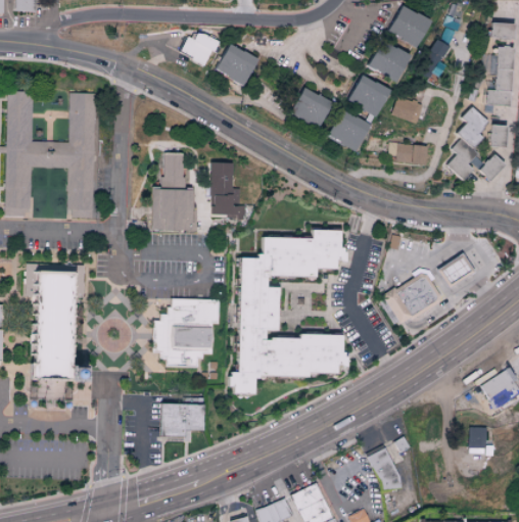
[(37,11),(37,0),(16,0),(16,10),(37,11)]
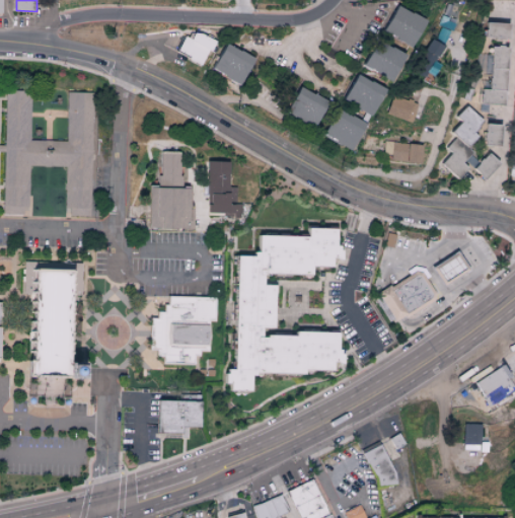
[(456,6),(450,3),(441,24),(444,25),(437,41),(447,45),(459,14),(454,12),(456,6)]
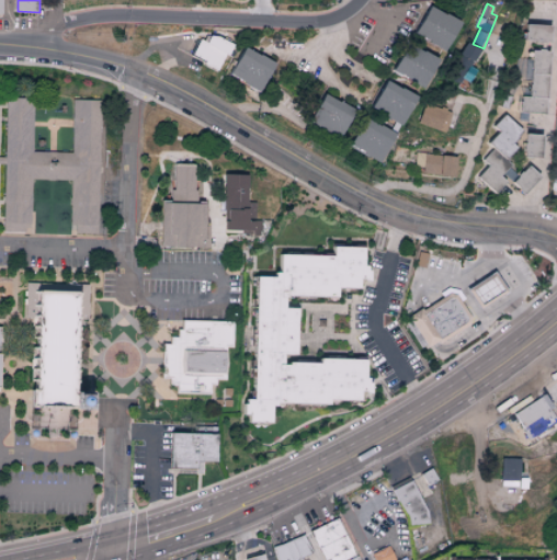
[(463,22),(432,6),(418,34),(447,49),(463,22)]
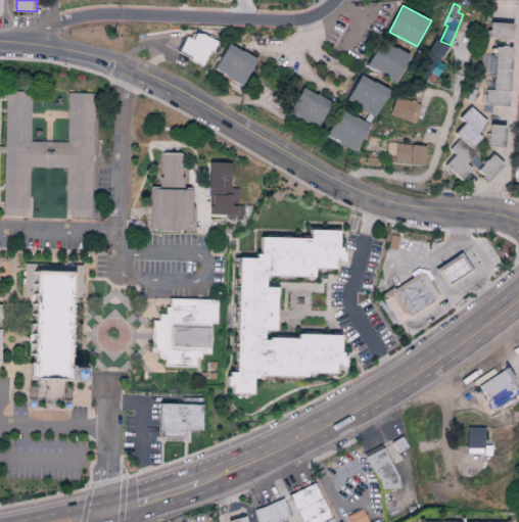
[(492,38),(514,39),(515,22),(492,22),(492,38)]
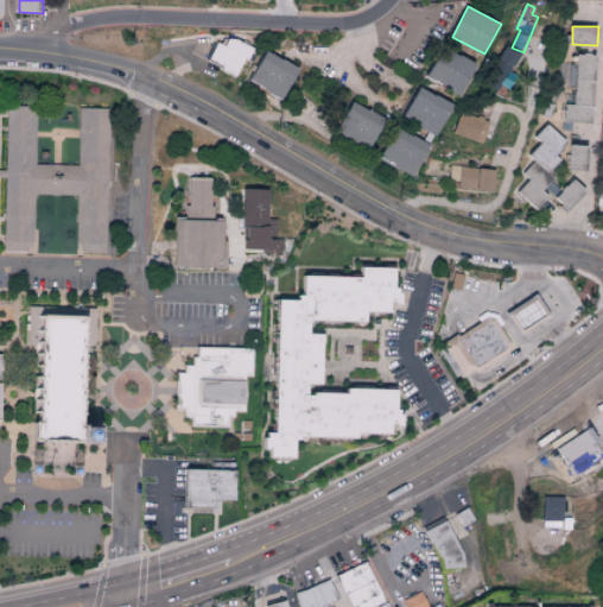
[(227,45),(220,42),(210,62),(241,75),(254,46),(232,36),(227,45)]
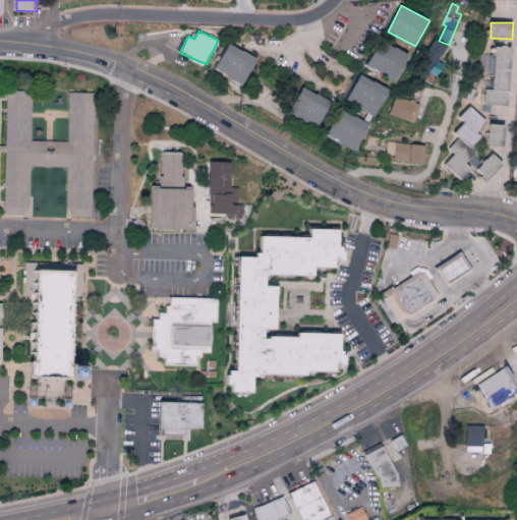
[(410,55),(382,39),(366,65),(395,81),(410,55)]
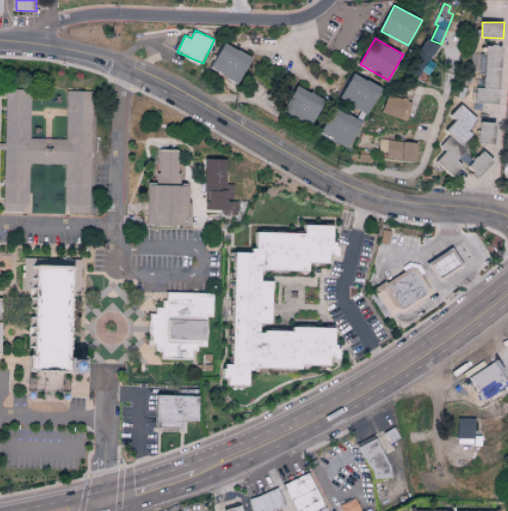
[(211,68),(239,83),(253,57),(225,42),(211,68)]
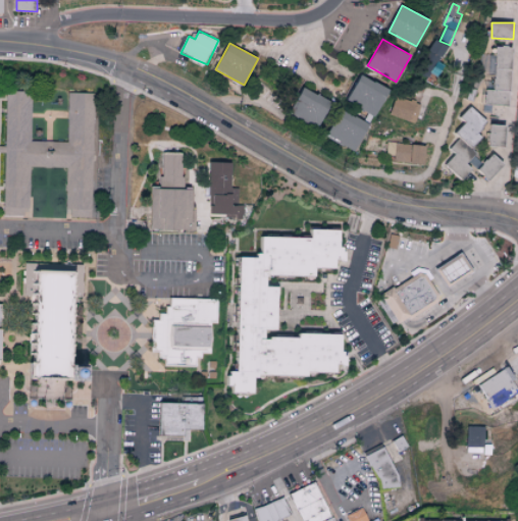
[(509,106),(513,47),(498,46),(495,90),(486,89),(485,104),(509,106)]
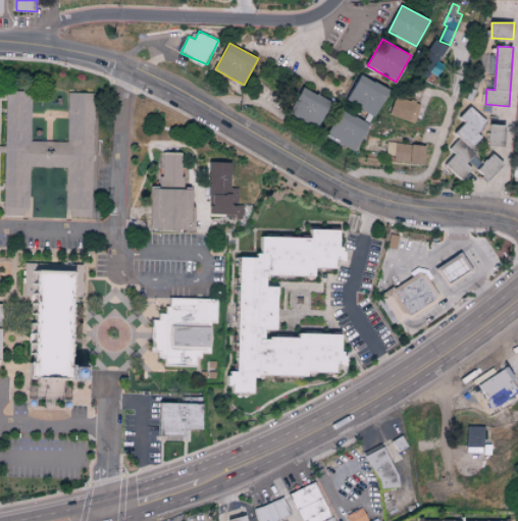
[(348,100),(375,115),(390,90),(362,74),(348,100)]
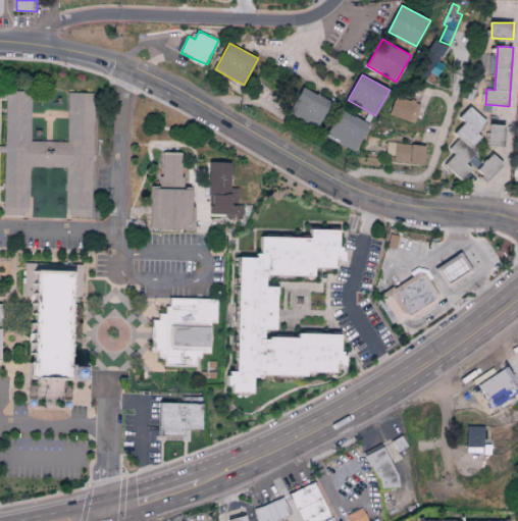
[(290,112),(318,127),(331,102),(304,87),(290,112)]
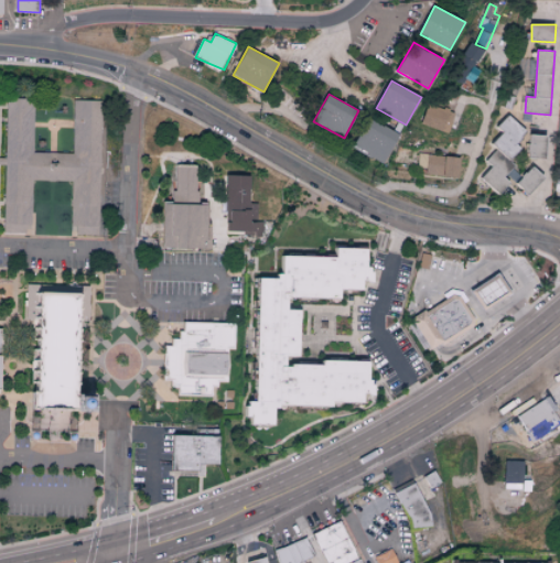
[(105,99),(77,99),(76,152),(36,151),(38,98),(10,97),(8,158),(0,158),(0,164),(8,164),(7,233),(34,233),(35,179),(75,180),(74,226),(78,226),(78,234),(101,235),(105,99)]
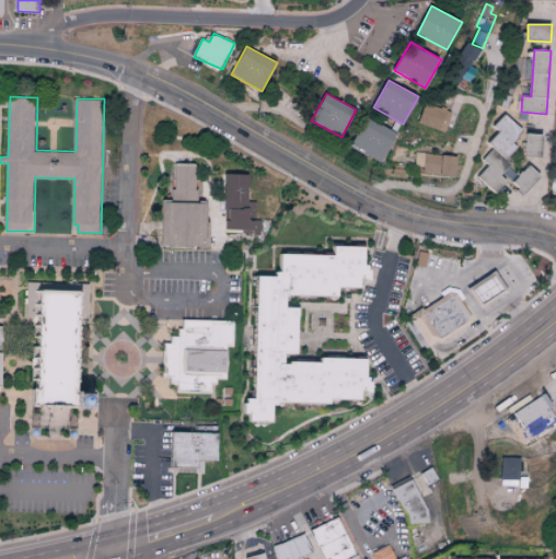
[(461,114),(427,102),(420,121),(454,134),(461,114)]
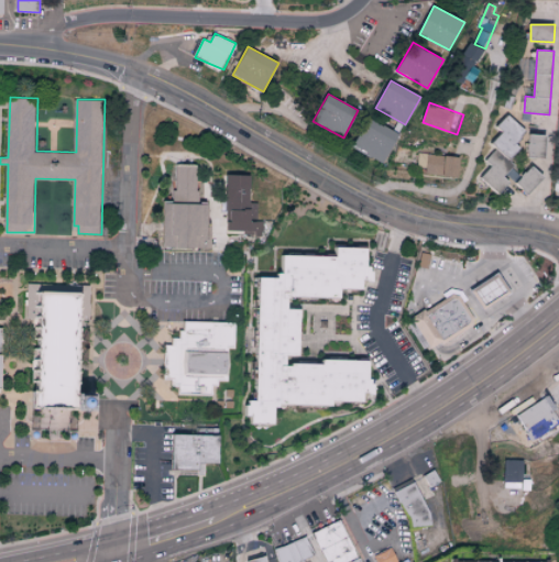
[(499,194),(510,182),(504,176),(515,164),(510,160),(521,147),(516,142),(526,131),(510,114),(499,127),(504,131),(493,143),(499,149),(488,160),(493,165),(482,177),(499,194)]
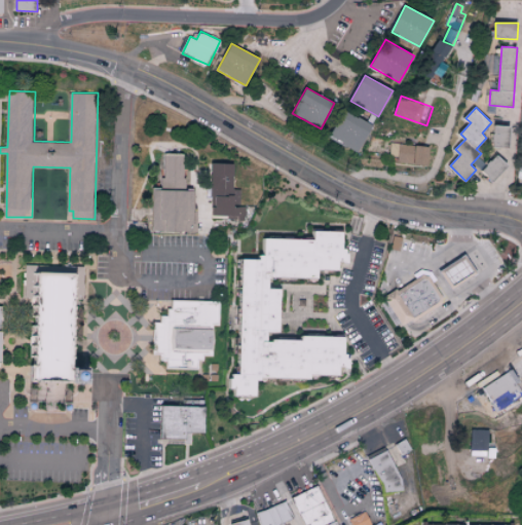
[(359,152),(373,124),(344,109),(330,137),(359,152)]
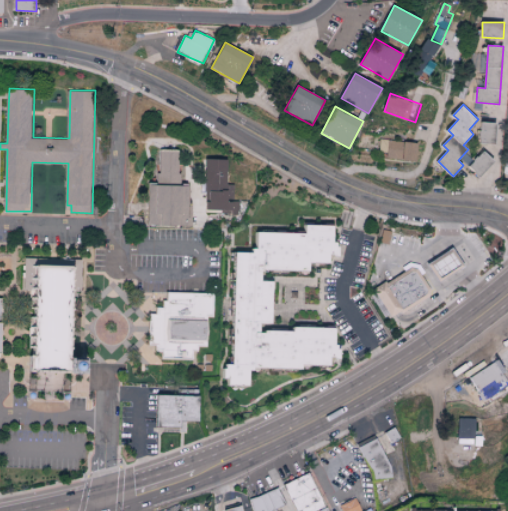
[(496,123),(481,122),(480,143),(495,144),(496,123)]
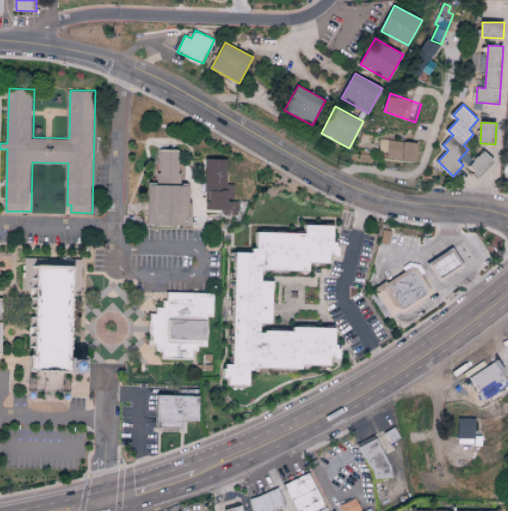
[(387,157),(416,162),(419,143),(404,141),(382,138),(381,151),(388,152),(387,157)]
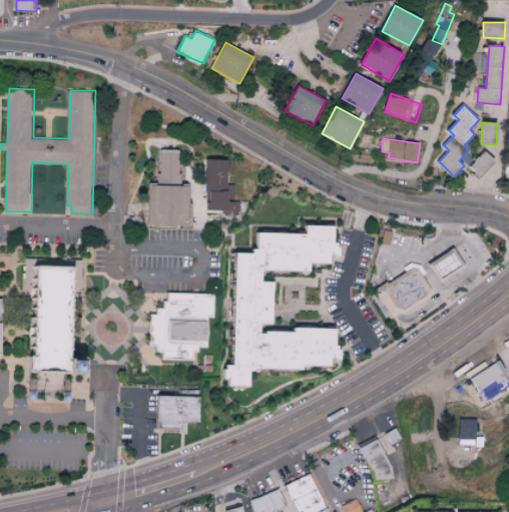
[(181,149),(160,149),(160,184),(150,183),(149,225),(194,226),(194,207),(190,207),(190,183),(180,183),(181,149)]
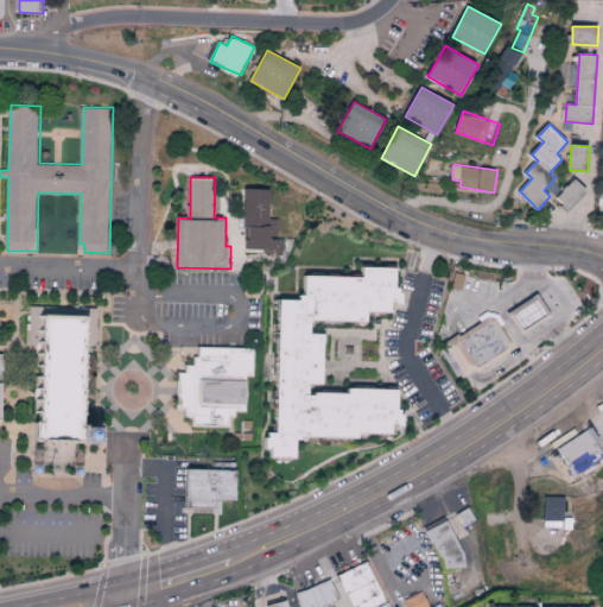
[(569,209),(588,191),(575,178),(557,197),(569,209)]
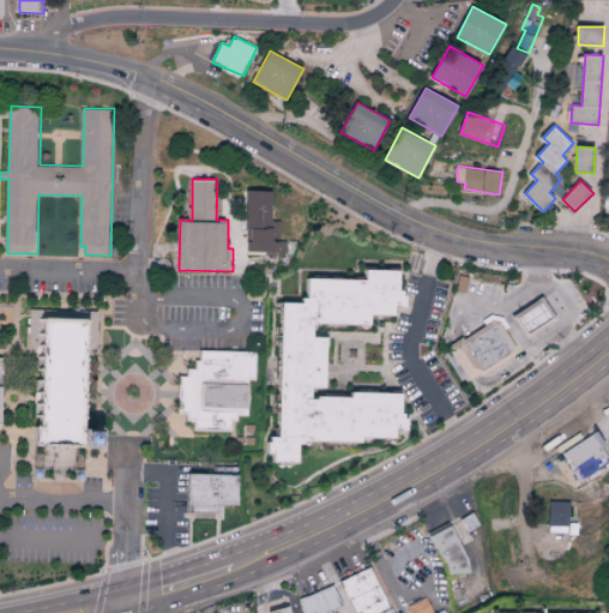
[(275,191),(251,191),(249,253),(289,254),(289,240),(283,240),(283,221),(273,221),(275,191)]
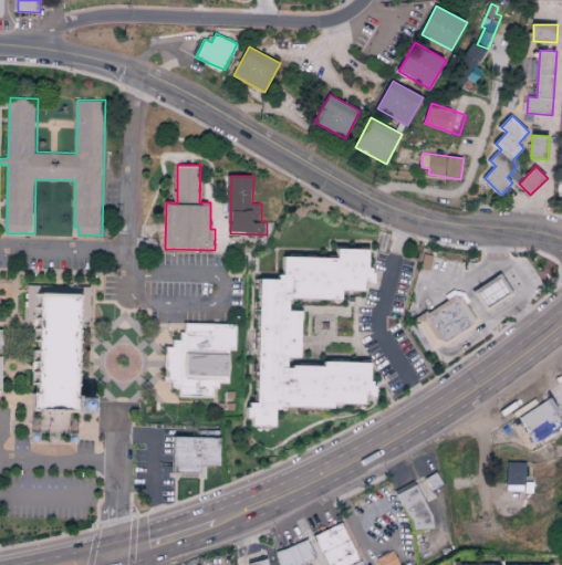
[(375,396),(371,358),(290,369),(289,359),(305,357),(299,311),(291,312),(290,303),(343,296),(343,292),(365,290),(364,284),(374,283),(370,248),(339,251),(339,254),(284,261),(287,276),(251,281),(268,401),(249,404),(252,429),(278,426),(276,412),(365,401),(365,397),(375,396)]
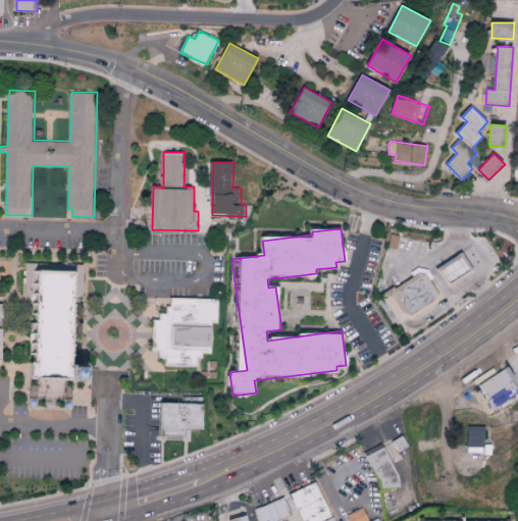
[(446,284),(471,273),(463,255),(437,266),(446,284)]
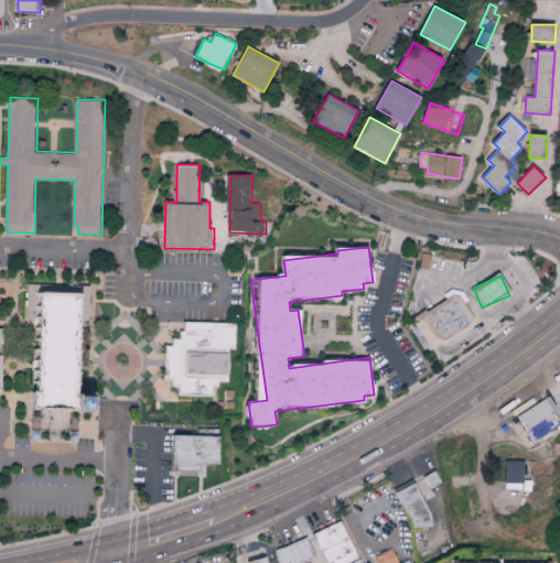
[(415,318),(430,348),(474,324),(458,294),(415,318)]
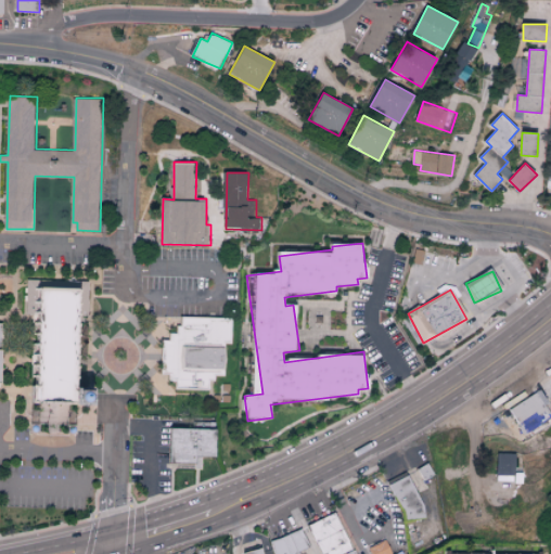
[(232,318),(181,317),(181,333),(171,333),(171,339),(164,339),(163,374),(170,374),(170,382),(177,382),(177,388),(209,389),(209,379),(222,379),(223,343),(232,343),(232,318)]
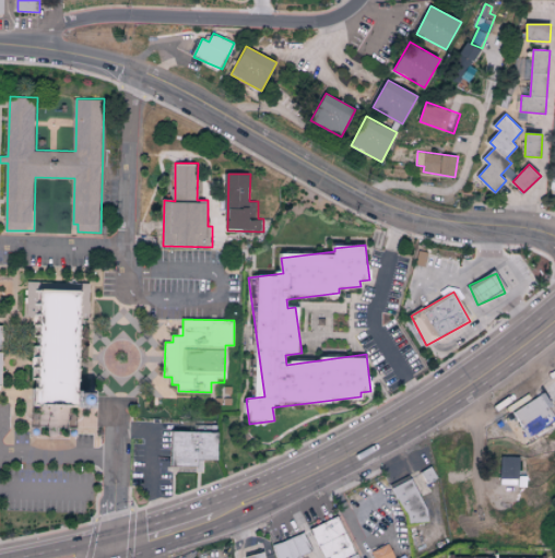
[(554,412),(543,394),(515,412),(529,435),(554,419),(554,412)]
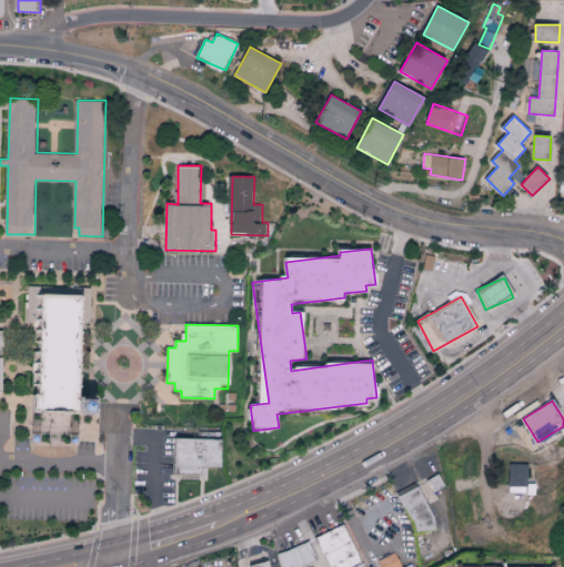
[(222,468),(223,439),(175,438),(174,475),(201,475),(201,468),(222,468)]
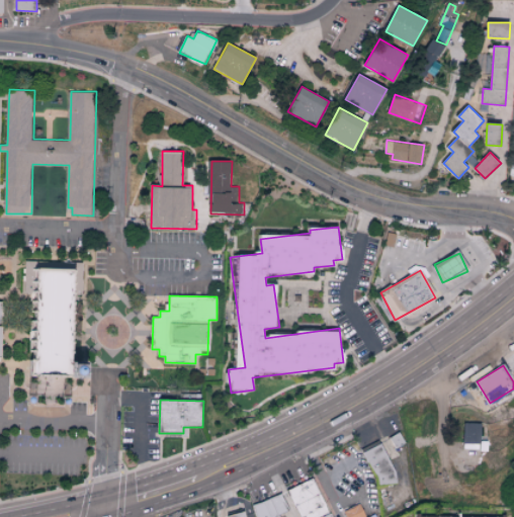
[(482,444),(483,423),(465,423),(464,443),(482,444)]
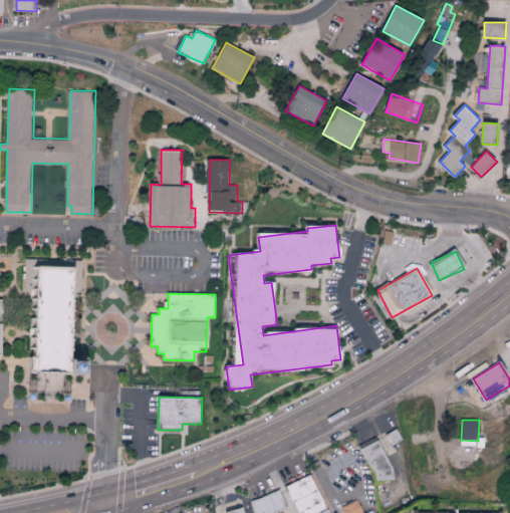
[(361,447),(379,483),(397,474),(379,439),(361,447)]
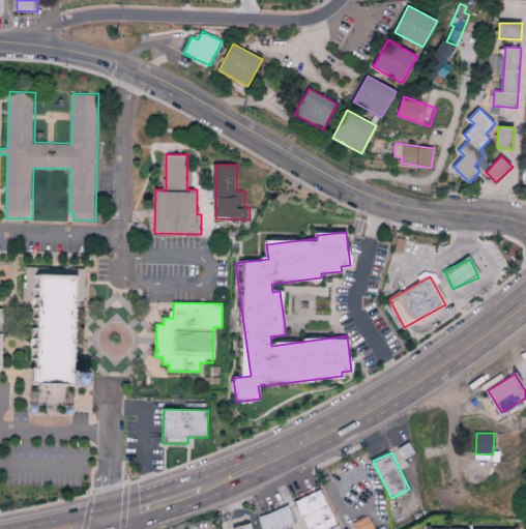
[(310,528),(325,528),(339,524),(323,488),(297,498),(310,528)]
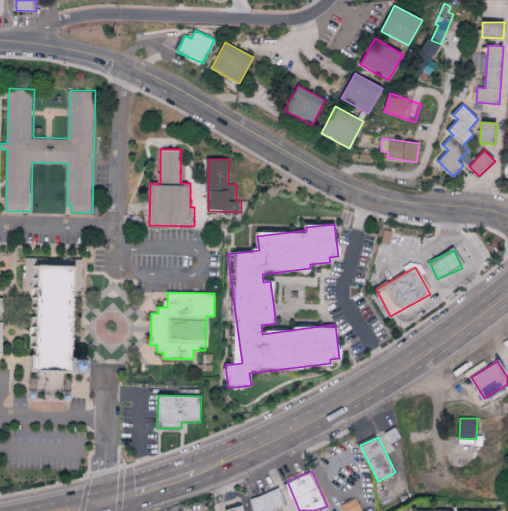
[(251,497),(256,510),(270,510),(287,506),(281,487),(251,497)]
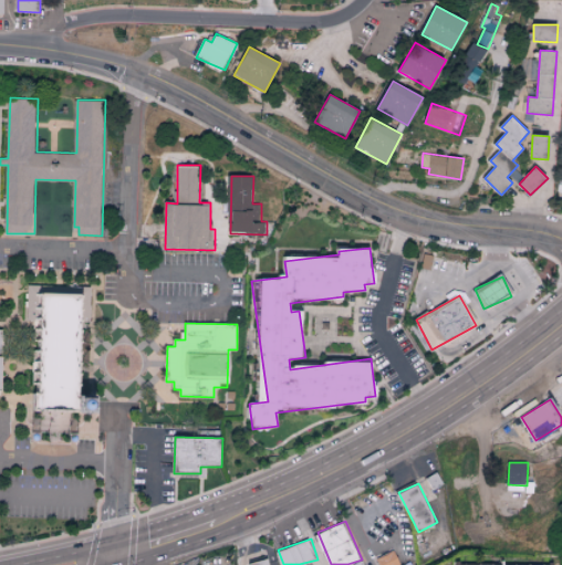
[(380,557),(382,564),(403,564),(396,550),(380,557)]
